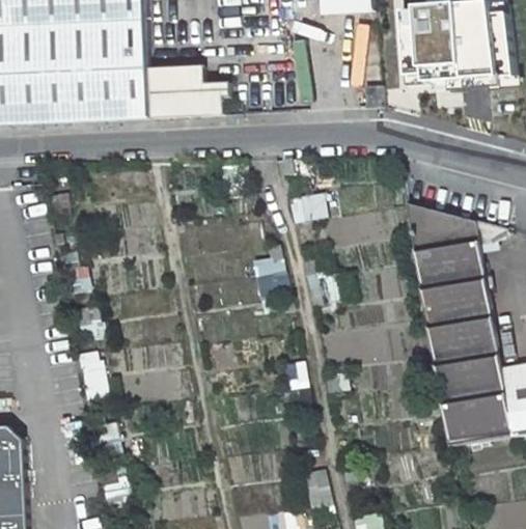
[(320,0),(321,12),(374,10),(371,0),(320,0)]
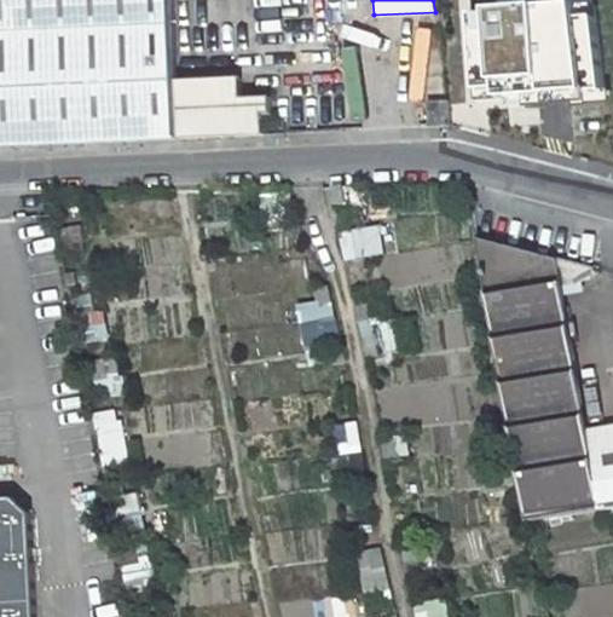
[(397,47),(432,47),(432,17),(397,17),(397,47)]
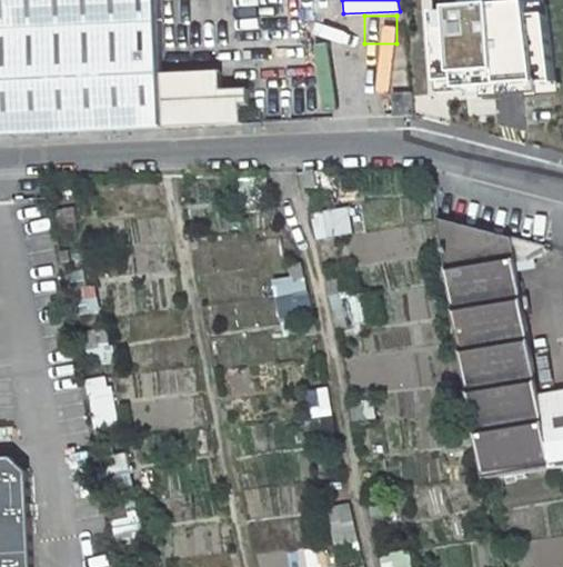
[(215,70),(157,73),(160,126),(238,122),(238,105),(244,103),(244,87),(217,89),(215,70)]
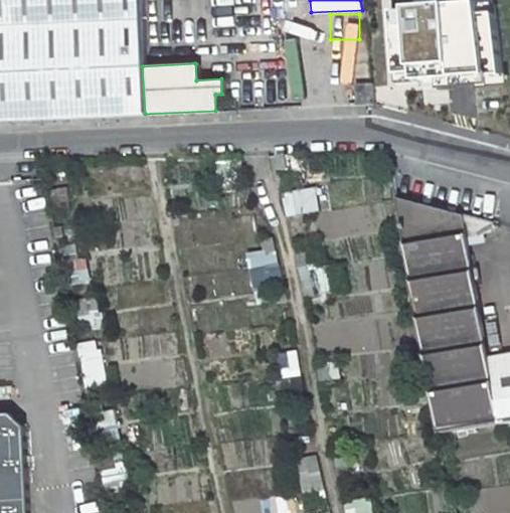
[(352,83),(368,81),(367,70),(351,70),(352,83)]
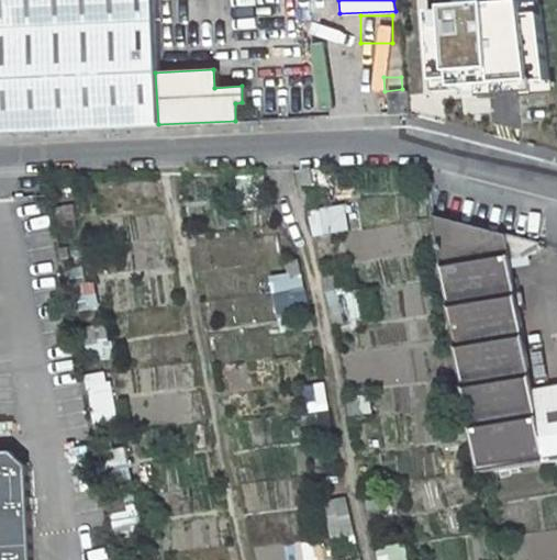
[(385,114),(403,113),(402,89),(385,91),(383,91),(385,114)]
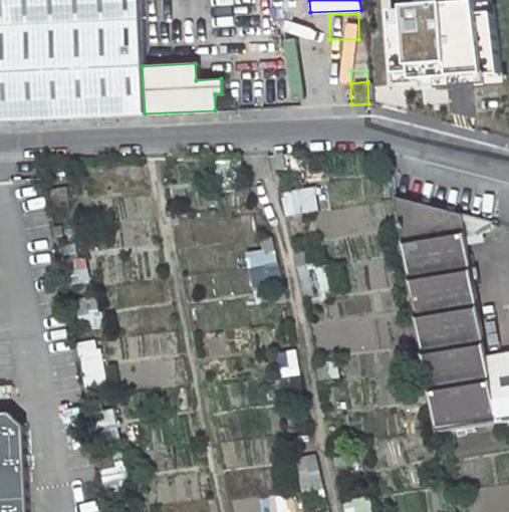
[(291,172),(291,153),(280,153),(279,154),(281,168),(282,173),(291,172)]
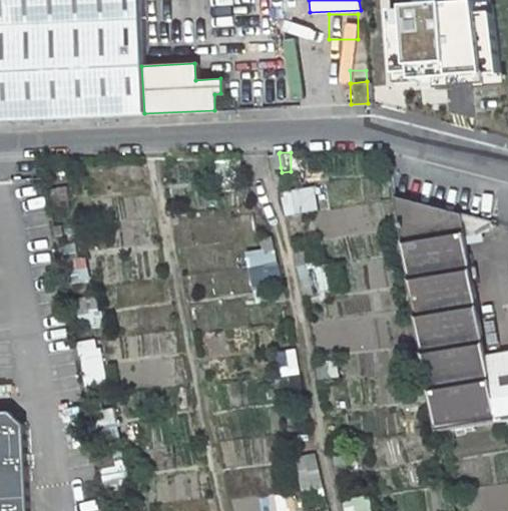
[(274,168),(281,167),(279,153),(272,154),(274,168)]
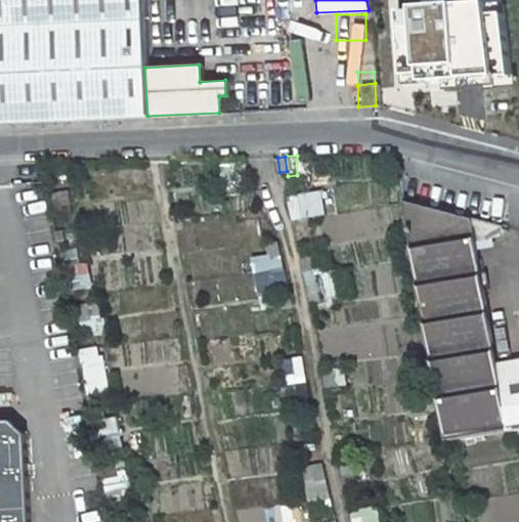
[(229,163),(229,179),(241,179),(241,163),(229,163)]
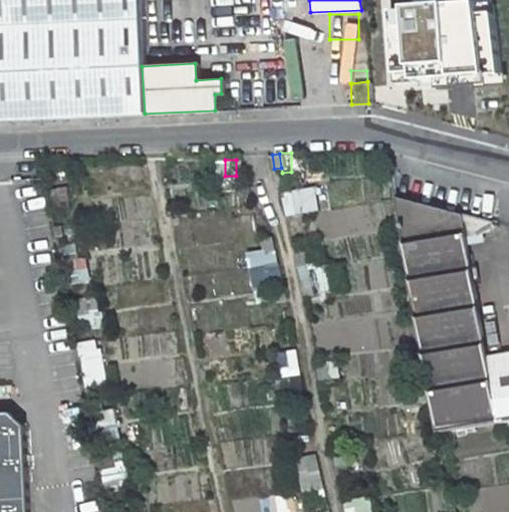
[(292,206),(292,208),(305,205),(301,188),(278,192),(281,208),(292,206)]
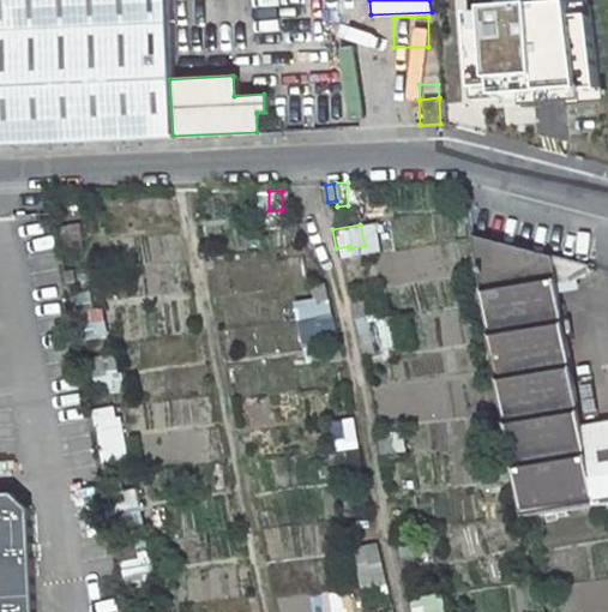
[(607,501),(607,420),(577,426),(552,280),(581,275),(583,265),(468,235),(517,517),(607,501)]
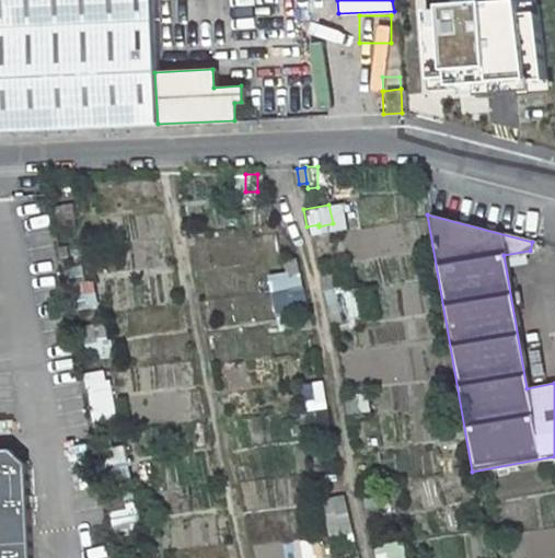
[(285,277),(295,275),(291,257),(280,260),(285,277)]
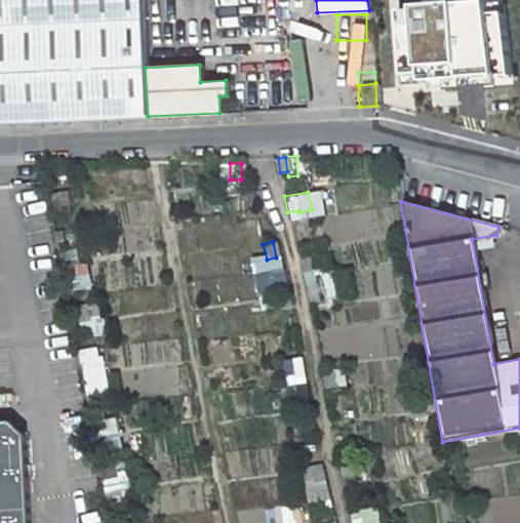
[(301,273),(311,270),(308,254),(296,257),(301,273)]
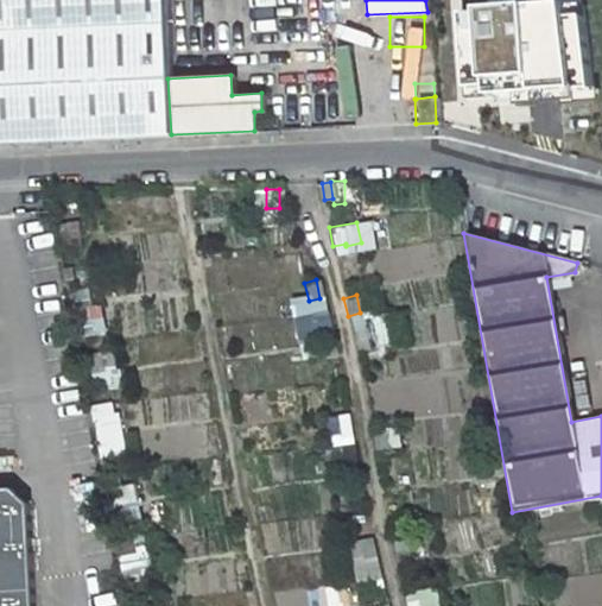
[(308,355),(333,349),(328,333),(315,335),(317,341),(305,342),(308,355)]
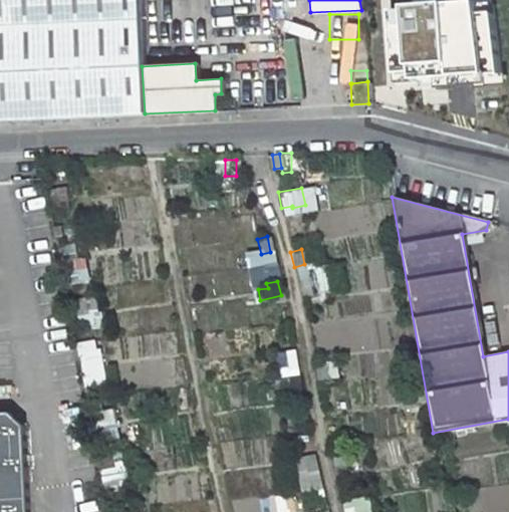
[(96,338),(76,339),(80,386),(100,384),(96,338)]
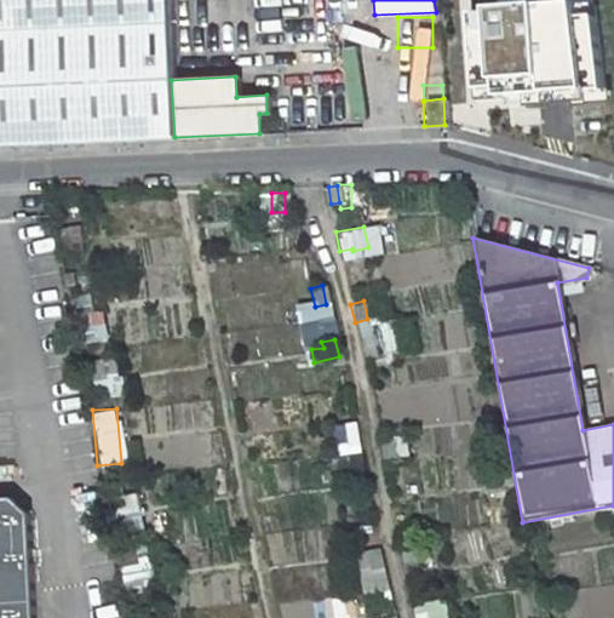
[(343,446),(354,444),(349,424),(339,427),(343,446)]
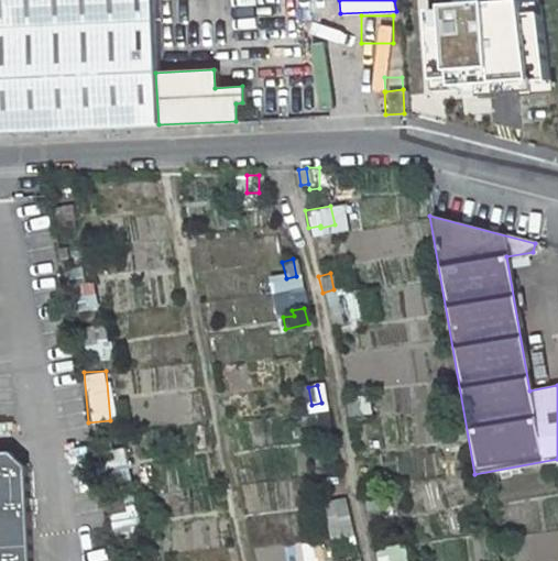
[(372,413),(370,395),(348,398),(351,415),(364,413),(364,414),(372,413)]
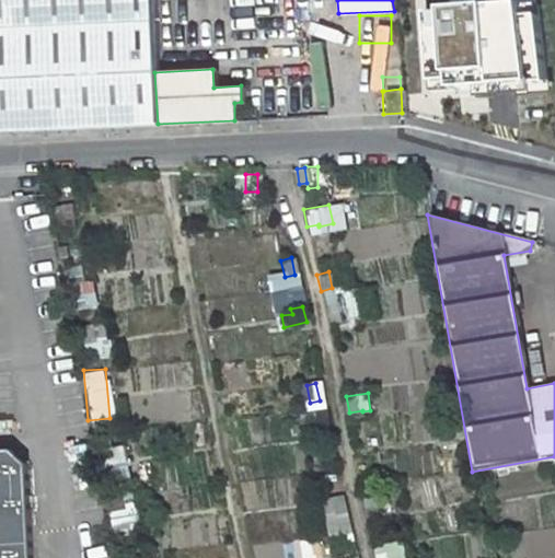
[(328,439),(326,428),(304,432),(307,443),(328,439)]
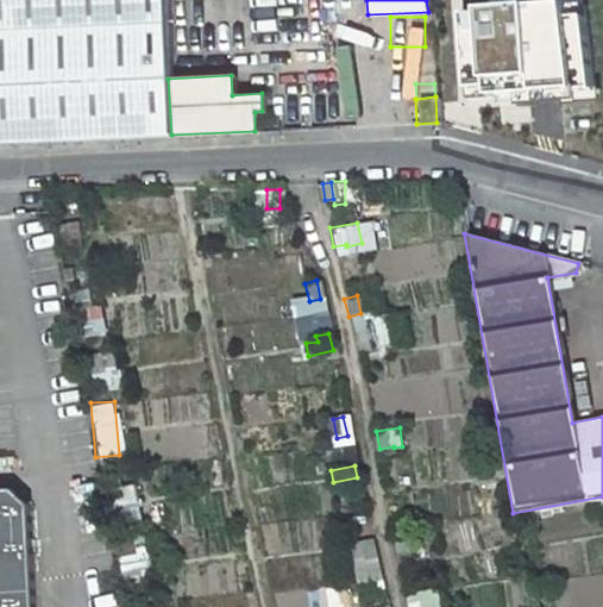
[(0,606),(30,606),(24,502),(7,487),(0,487),(0,606)]
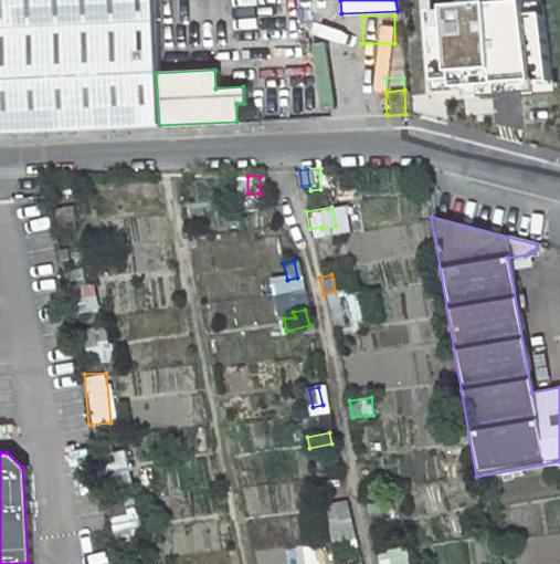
[(349,518),(345,500),(336,502),(340,521),(349,518)]
